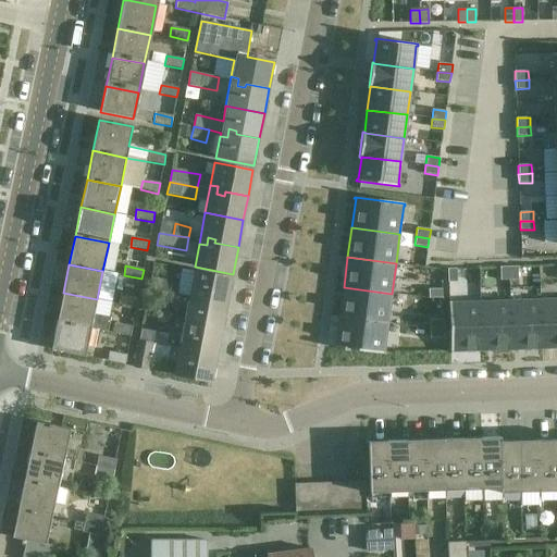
[(509,267),(499,268),(500,281),(509,280),(509,267)]
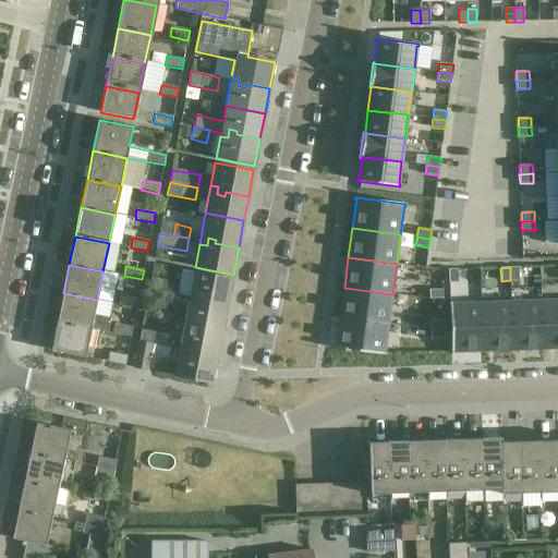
[(519,267),(510,267),(510,280),(519,280),(519,267)]
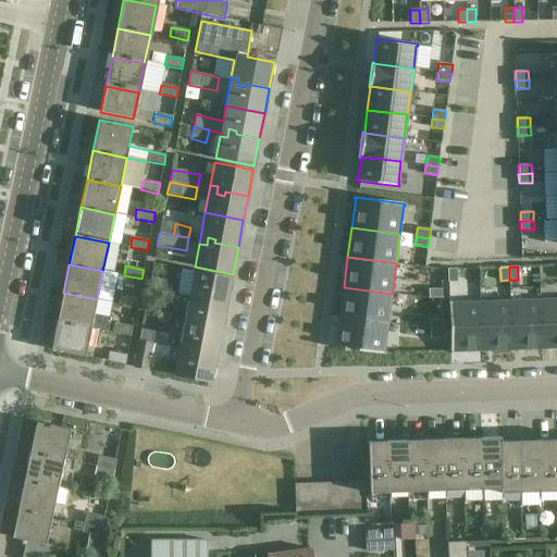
[(457,269),(447,269),(448,282),(457,282),(457,269)]
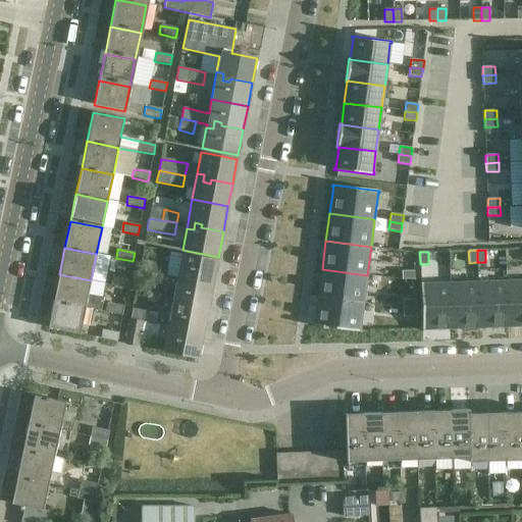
[(217,261),(183,254),(178,274),(185,275),(183,283),(190,285),(191,280),(212,284),(217,261)]
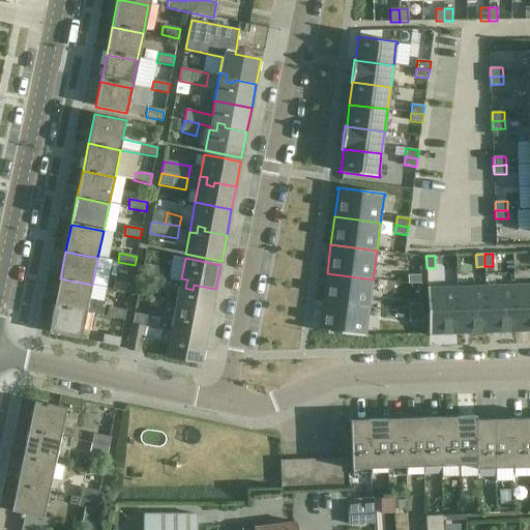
[(171,269),(157,267),(155,277),(169,281),(171,269)]
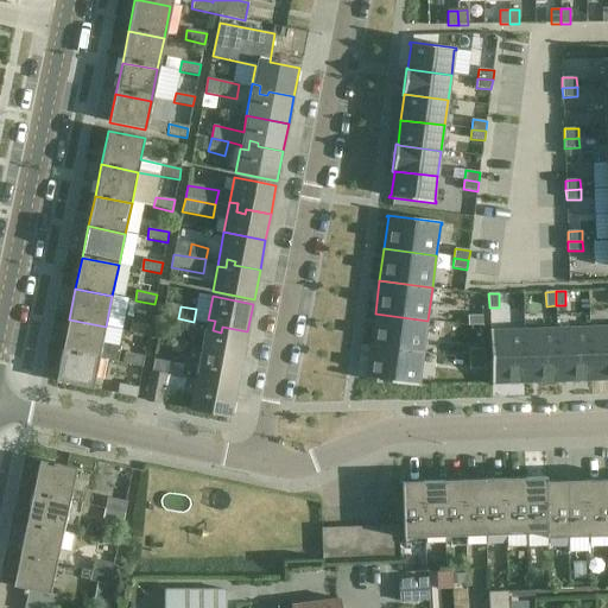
[(375,314),(371,346),(423,353),(428,321),(375,314)]
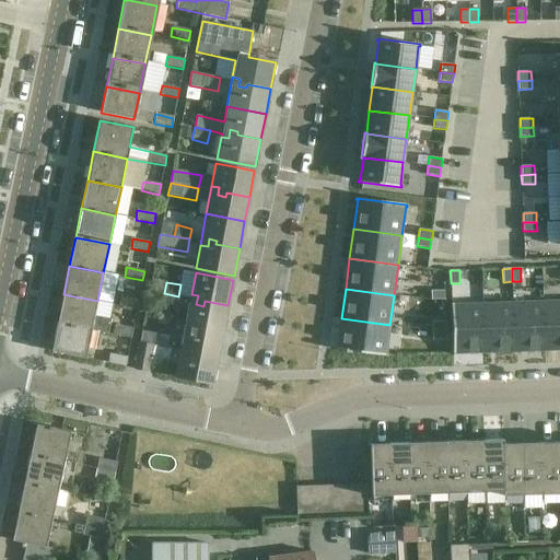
[(444,290),(431,291),(431,300),(444,300),(444,290)]
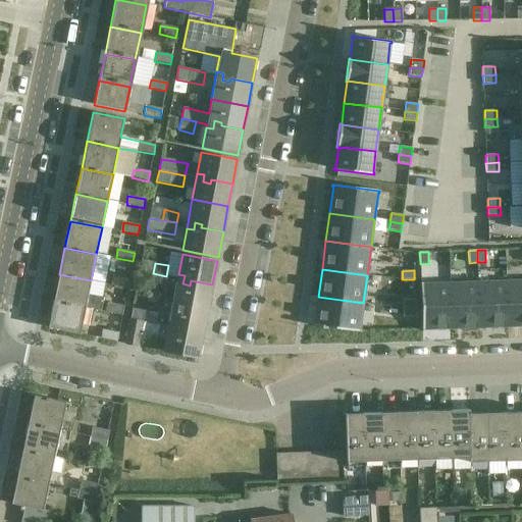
[(166,276),(153,273),(150,285),(163,289),(166,276)]
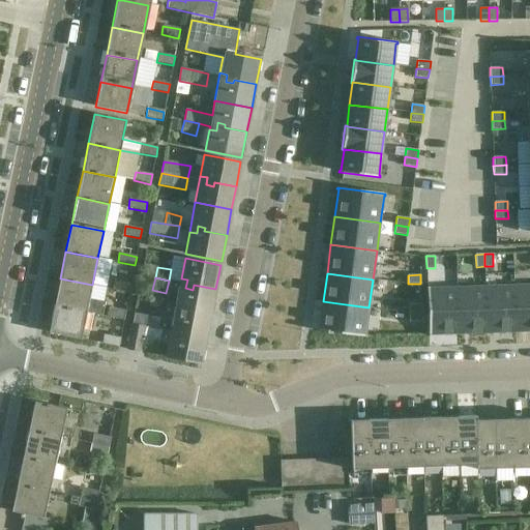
[(92,285),(60,278),(55,305),(87,312),(124,320),(126,312),(110,307),(109,310),(105,308),(106,302),(89,299),(92,285)]
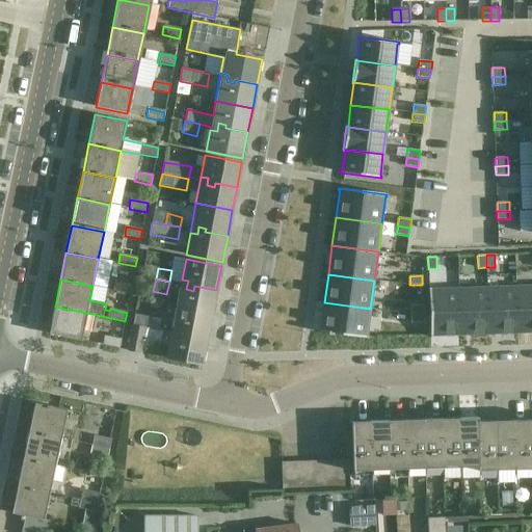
[(188,281),(182,280),(177,308),(212,314),(216,290),(194,286),(193,291),(186,289),(188,281)]
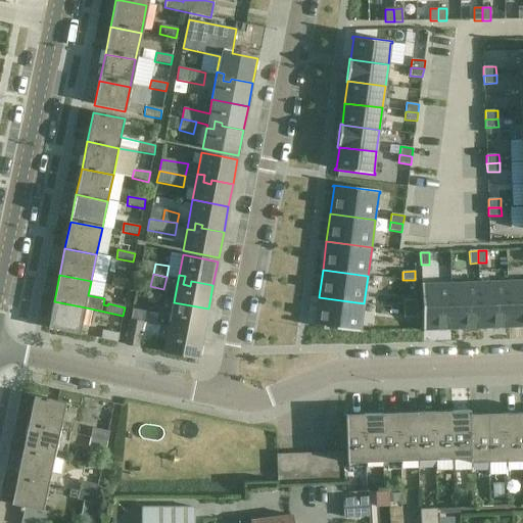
[(112,277),(111,286),(128,289),(130,280),(112,277)]
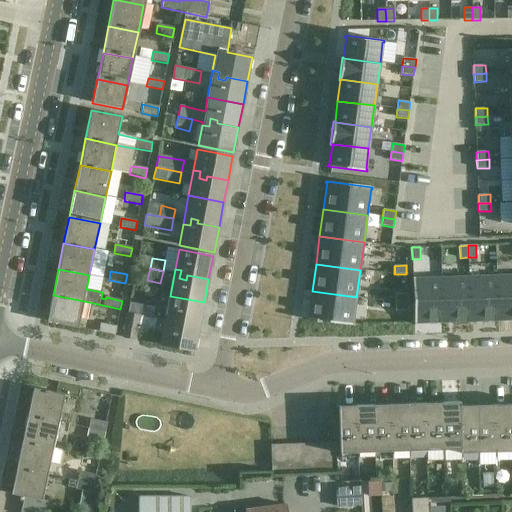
[(511,275),(496,276),(498,320),(511,319),(511,275)]
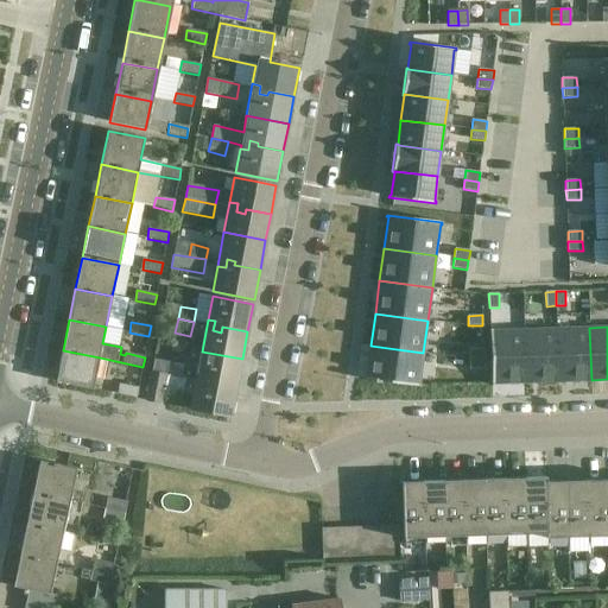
[(589,328),(557,329),(558,381),(591,380),(589,328)]
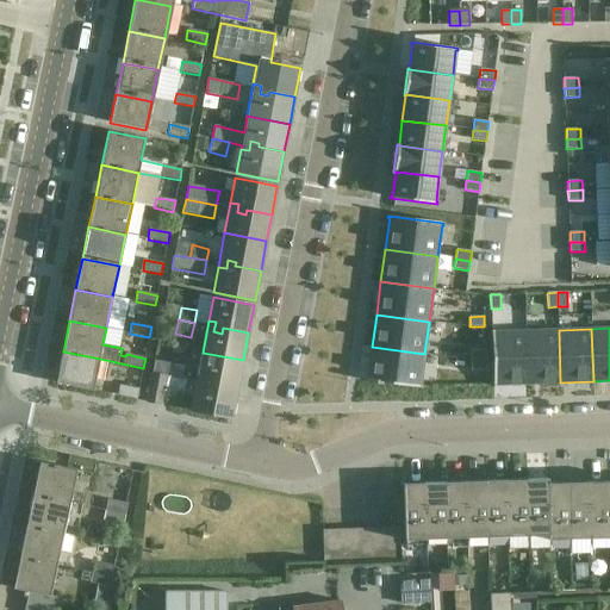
[(493,330),(492,330),(493,387),(496,387),(496,385),(528,384),(526,331),(493,332),(493,330)]
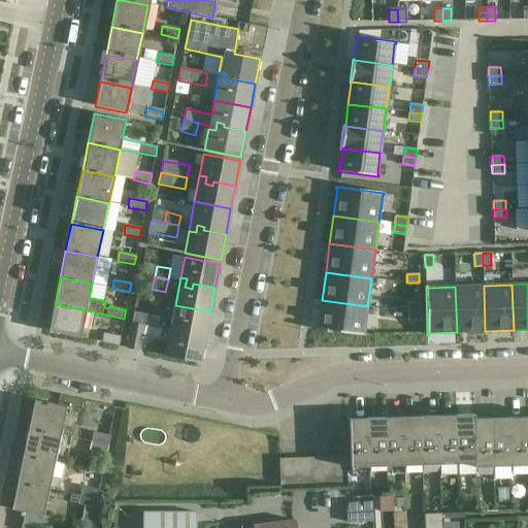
[(484,286),(455,287),(457,332),(485,331),(484,286)]
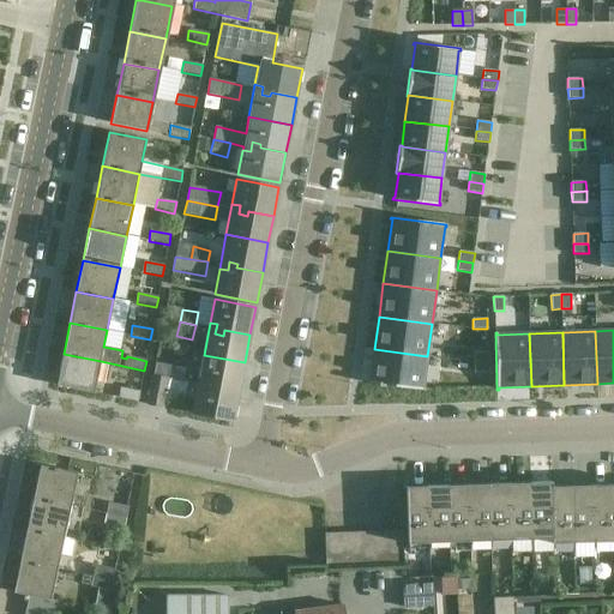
[(368,381),(368,383),(379,385),(379,386),(384,386),(385,385),(425,391),(425,389),(423,389),(427,356),(374,349),(371,381),(368,381)]
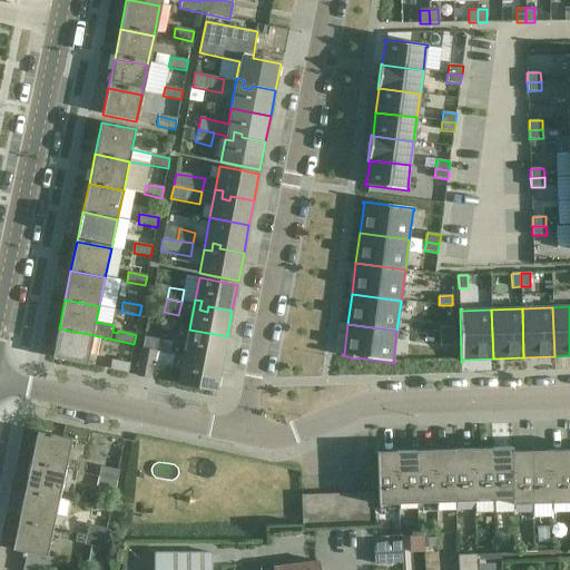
[(453,327),(440,327),(440,336),(453,336),(453,327)]
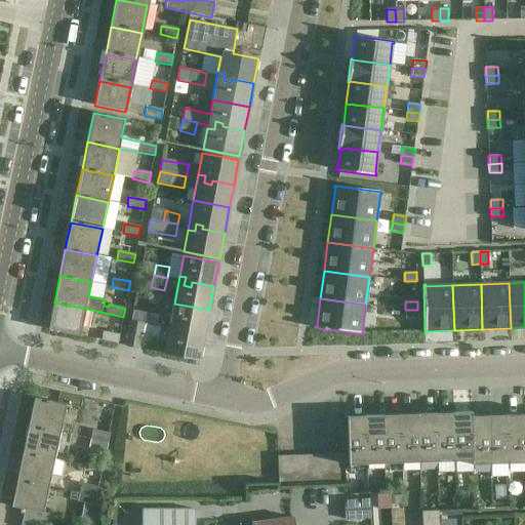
[(86,309),(54,303),(48,330),(80,336),(86,309)]
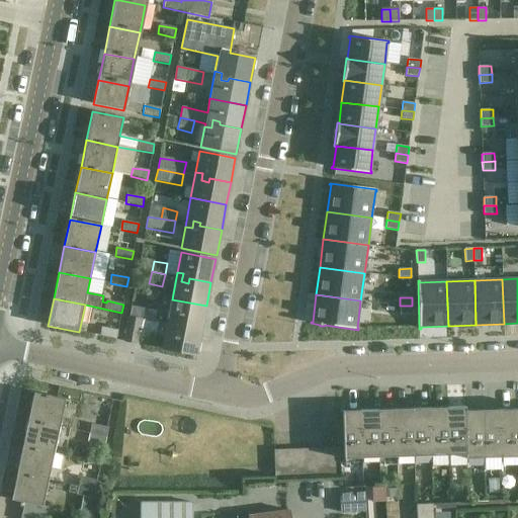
[(172,299),(167,324),(166,328),(172,329),(174,322),(181,323),(180,327),(201,331),(206,306),(172,299)]
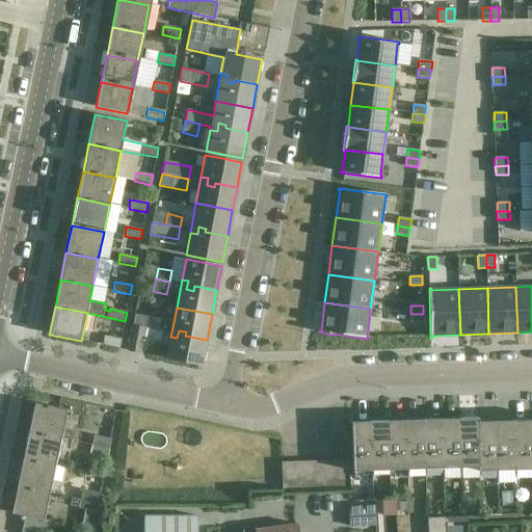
[(423,314),(410,314),(410,322),(424,322),(423,314)]
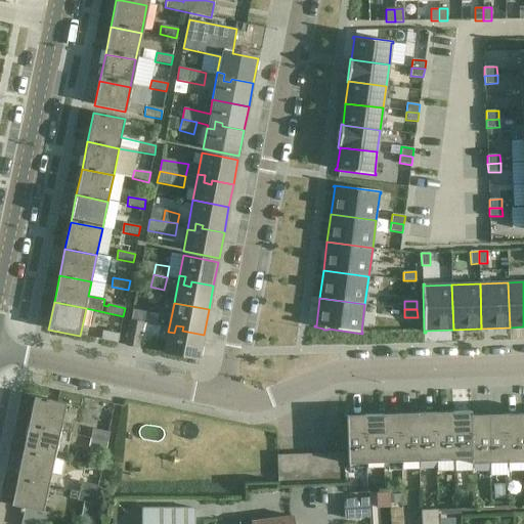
[(145,312),(133,310),(131,320),(143,322),(145,312)]
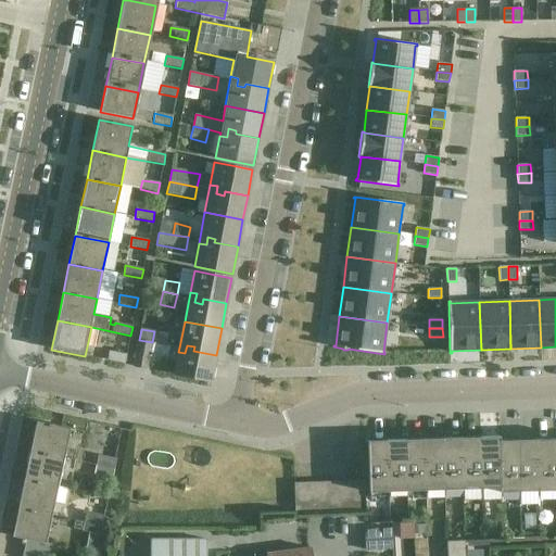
[(139,340),(137,340),(133,366),(148,368),(148,367),(152,342),(139,340)]
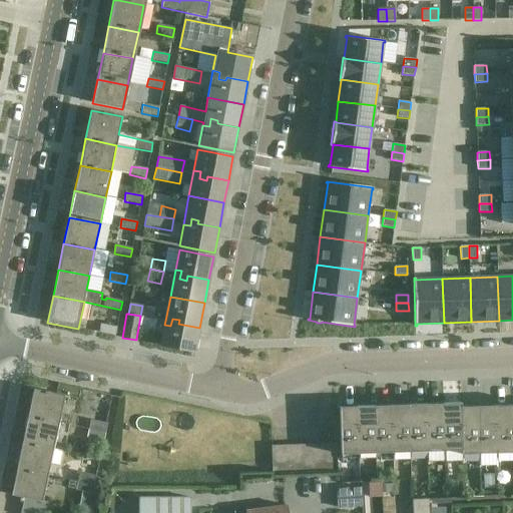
[(179,320),(172,319),(170,326),(164,325),(165,321),(158,320),(155,332),(162,333),(160,345),(195,352),(199,328),(178,324),(179,320)]
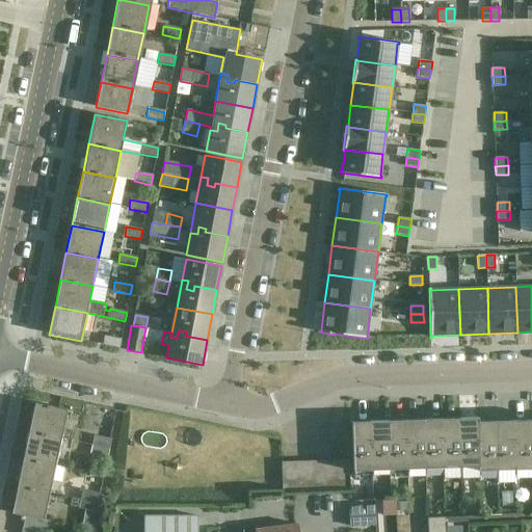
[(104,336),(103,345),(121,348),(122,340),(104,336)]
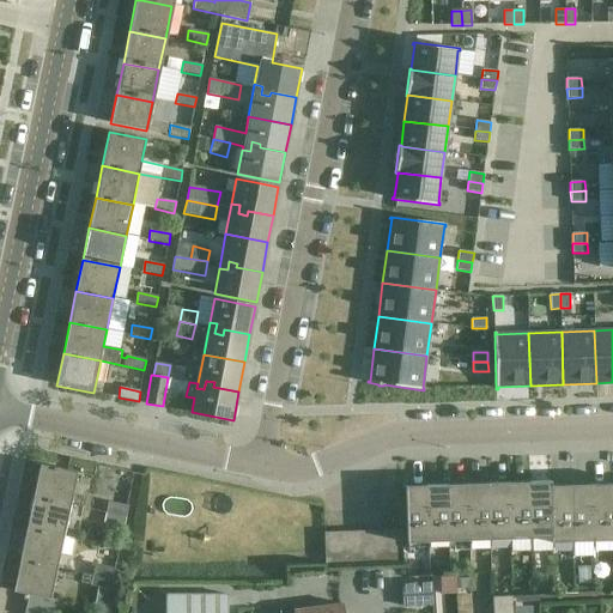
[(40,465),(34,497),(71,504),(77,473),(40,465)]
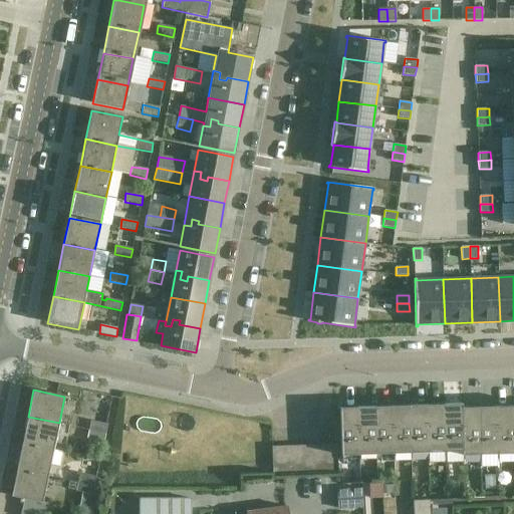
[(462,404),(444,405),(446,457),(463,456),(462,408),(462,404)]
